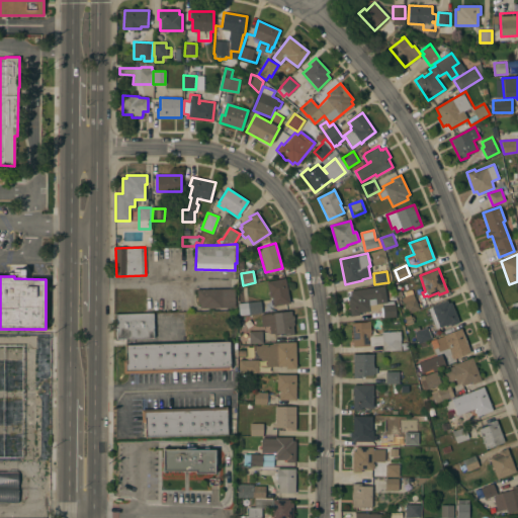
[(285,278),(289,303),(273,306),(272,296),(269,296),(267,281),(285,278)]
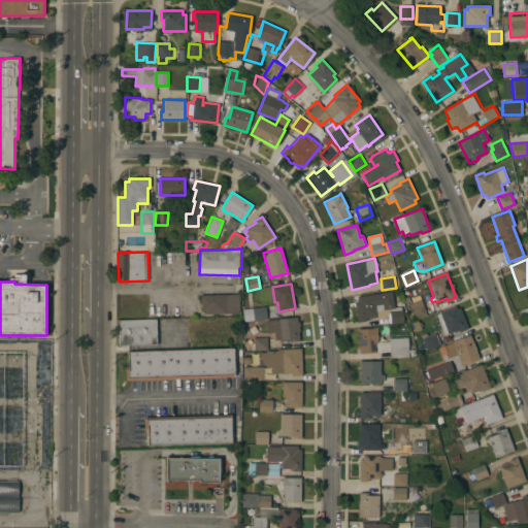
[(392,291),(394,307),(400,306),(401,309),(402,309),(403,321),(391,323),(389,314),(385,316),(366,319),(366,321),(357,322),(354,302),(357,301),(357,296),(392,291)]
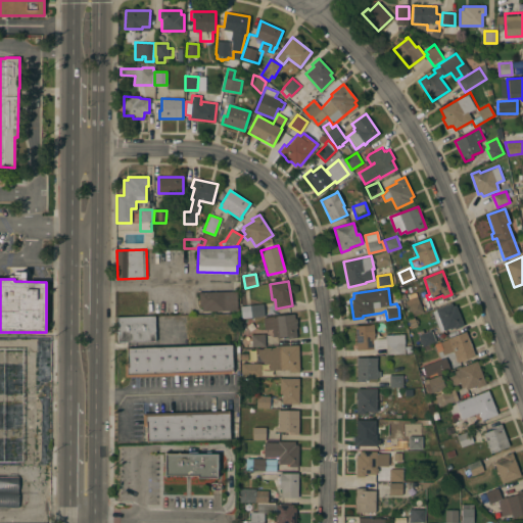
[(237,291),(237,311),(202,311),(202,305),(199,306),(198,292),(237,291)]
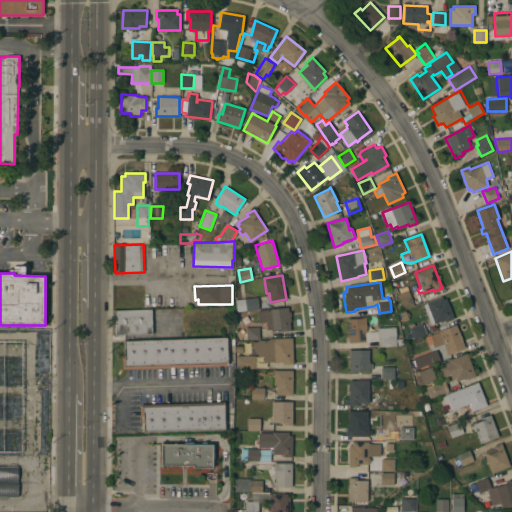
[(408,290),(414,305),(402,310),(396,294),(408,290)]
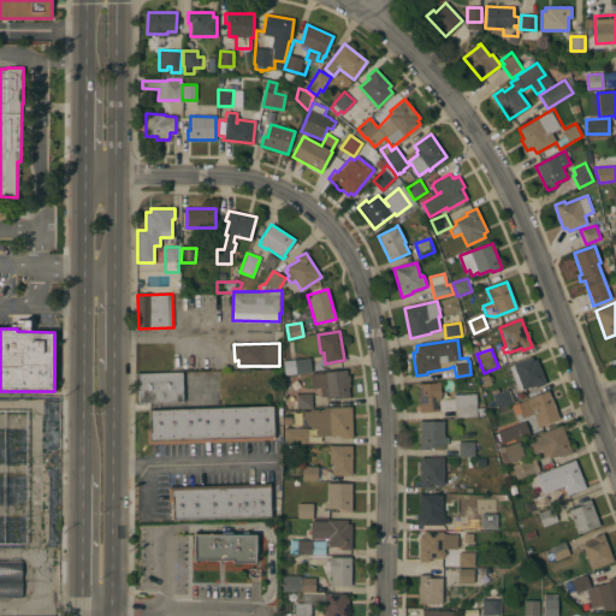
[(546,383),(535,388),(534,384),(519,390),(509,367),(513,365),(513,363),(532,356),(533,360),(537,359),(546,383)]
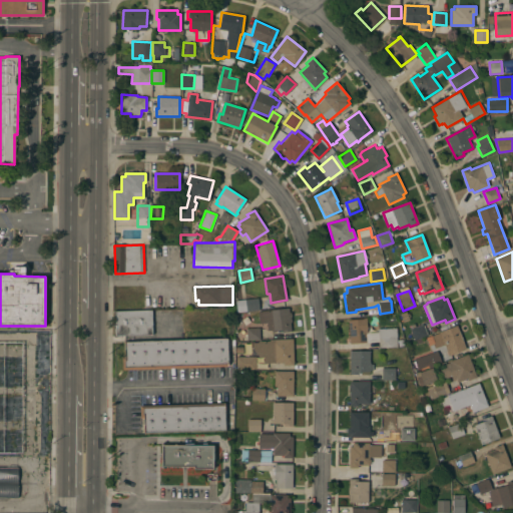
[(258,298),(259,310),(246,311),(244,300),(258,298)]
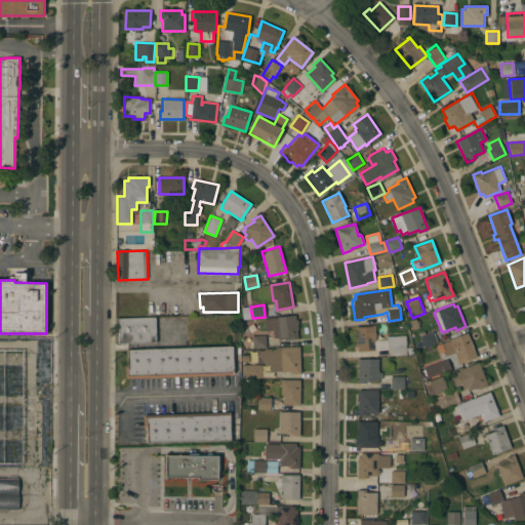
[(296,315),(299,339),(289,340),(289,337),(278,338),(278,337),(274,337),(266,336),(266,348),(252,348),(252,335),(266,335),(264,319),(296,315)]
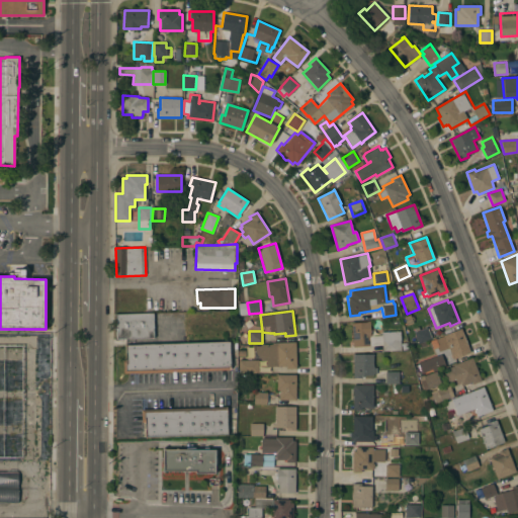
[(115,314),(116,338),(154,338),(153,313),(115,314)]
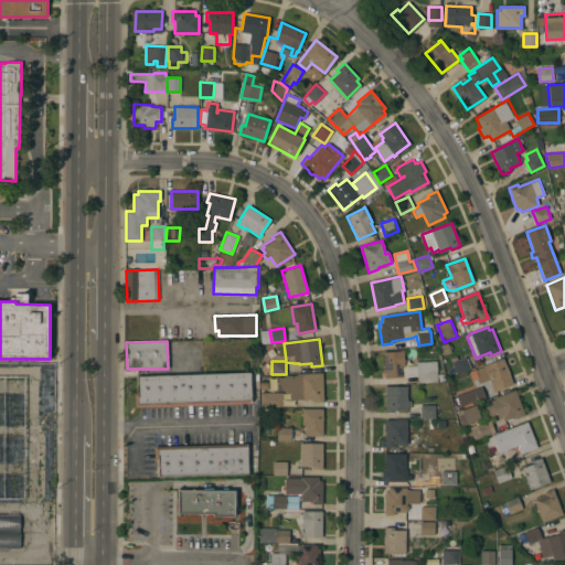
[(437,361),(437,382),(417,382),(417,375),(385,379),(383,352),(403,351),(405,366),(416,365),(416,362),(437,361)]
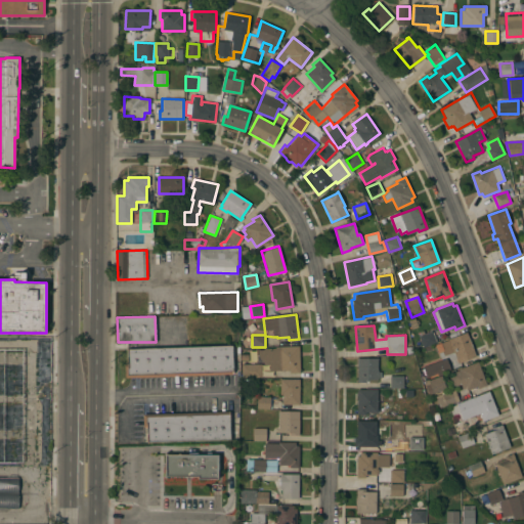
[(419,336),(421,335),(420,332),(423,331),(425,334),(431,331),(436,342),(423,347),(419,336)]
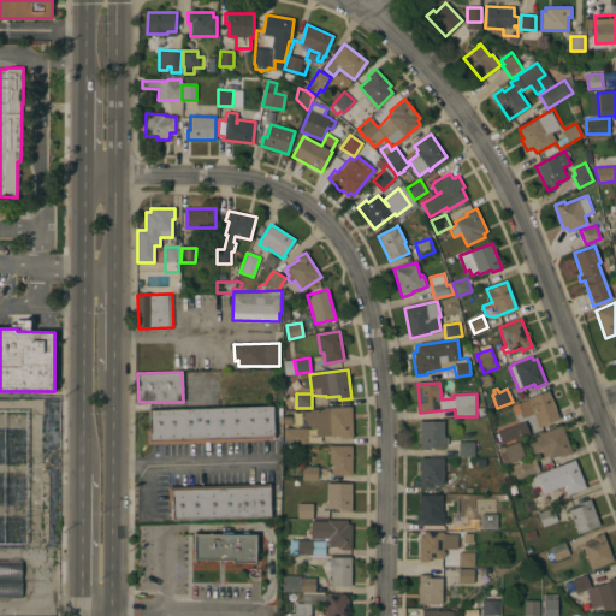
[(549,391),(558,418),(540,425),(537,415),(534,415),(533,412),(522,416),(517,403),(549,391)]
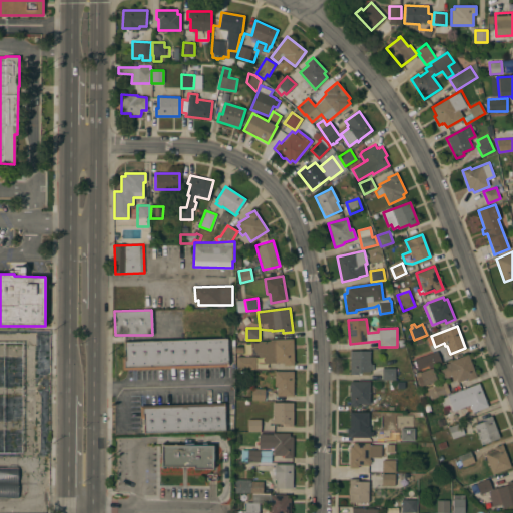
[(227,338),(228,366),(122,370),(122,358),(125,357),(124,342),(227,338)]
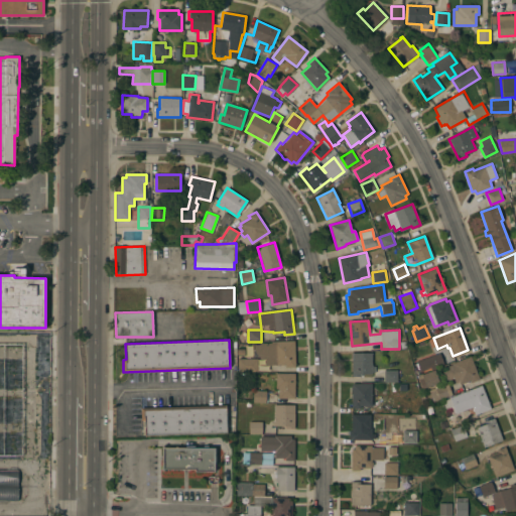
[(295,367),(285,367),(285,364),(265,365),(265,359),(260,359),(260,356),(254,353),(254,345),(259,344),(271,343),(271,342),(294,341),(295,367)]
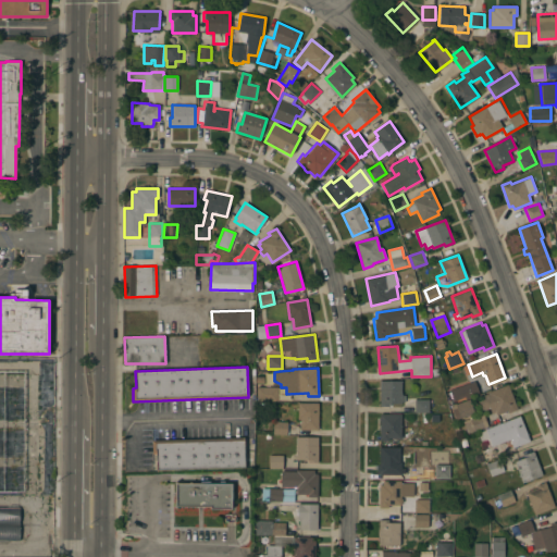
[(380,380),(401,381),(401,395),(405,395),(405,401),(401,401),(401,404),(390,404),(390,406),(380,406),(380,380)]
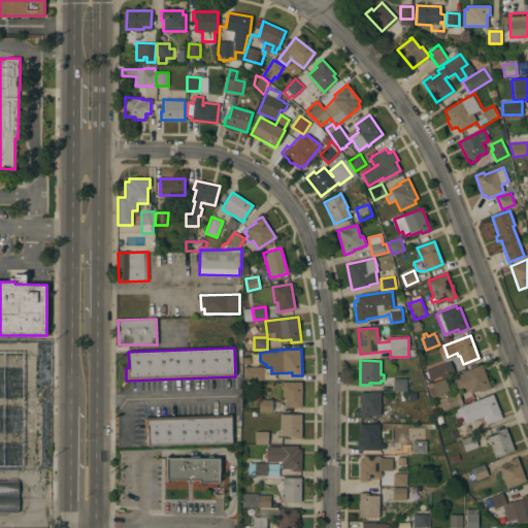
[(450,362),(454,373),(432,382),(428,370),(450,362)]
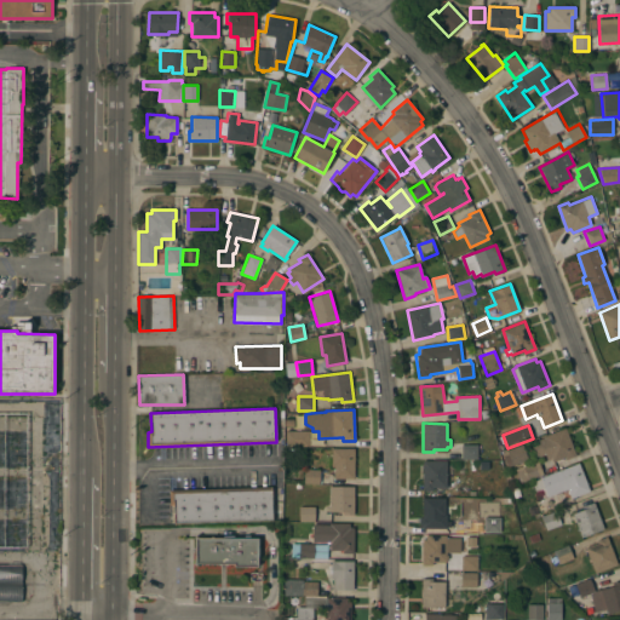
[(577,455),(566,459),(566,457),(552,461),(551,458),(547,459),(545,453),(537,457),(532,442),(544,437),(543,436),(566,428),(577,455)]
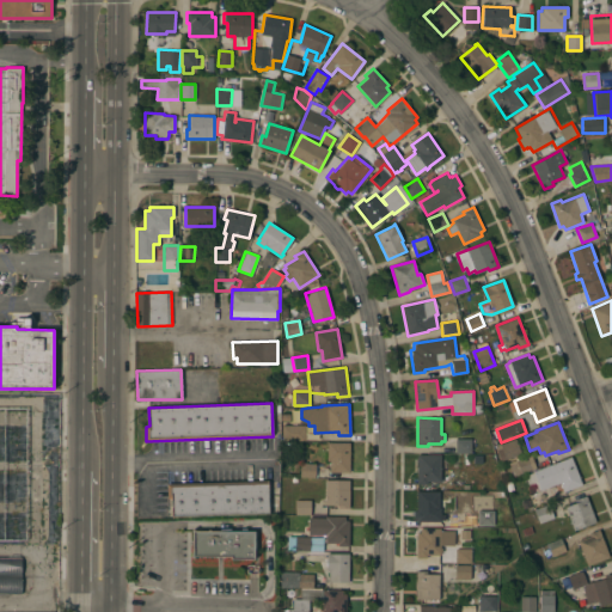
[(305,424),(305,441),(282,441),(282,426),(305,424)]
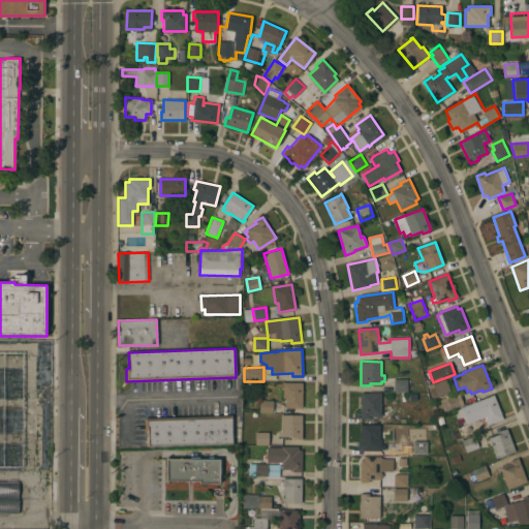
[(407,379),(407,391),(394,392),(394,379),(407,379)]
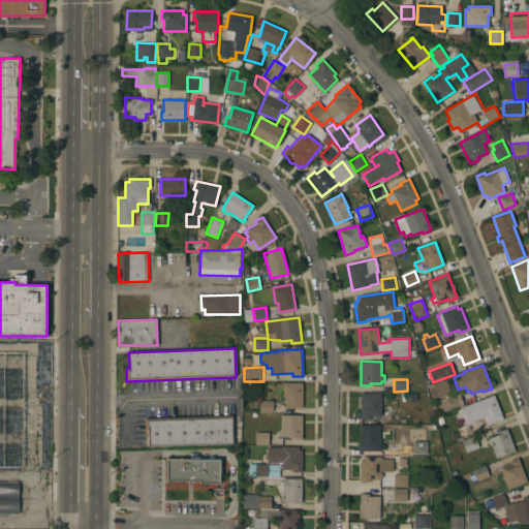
[(433,387),(432,383),(446,379),(450,392),(433,398),(430,389),(433,387)]
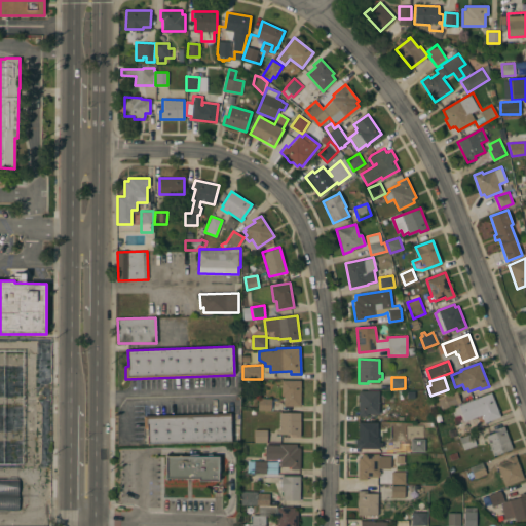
[(301,380),(300,407),(283,406),(284,397),(280,397),(280,380),(301,380)]
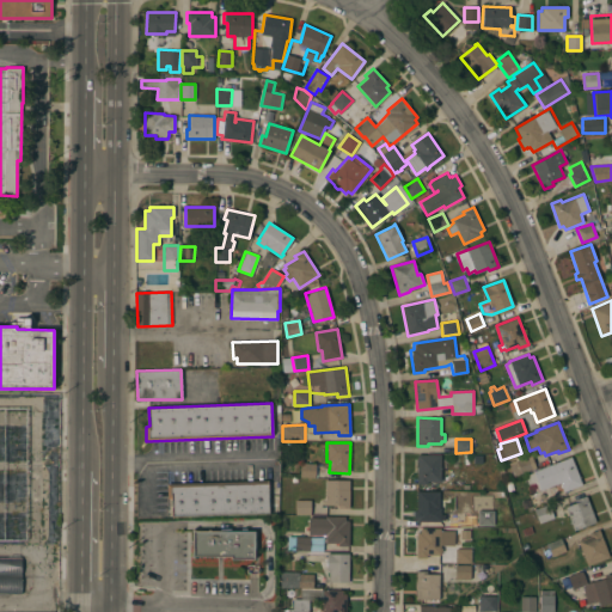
[(417,454),(441,454),(440,481),(427,481),(427,484),(417,484),(417,454)]
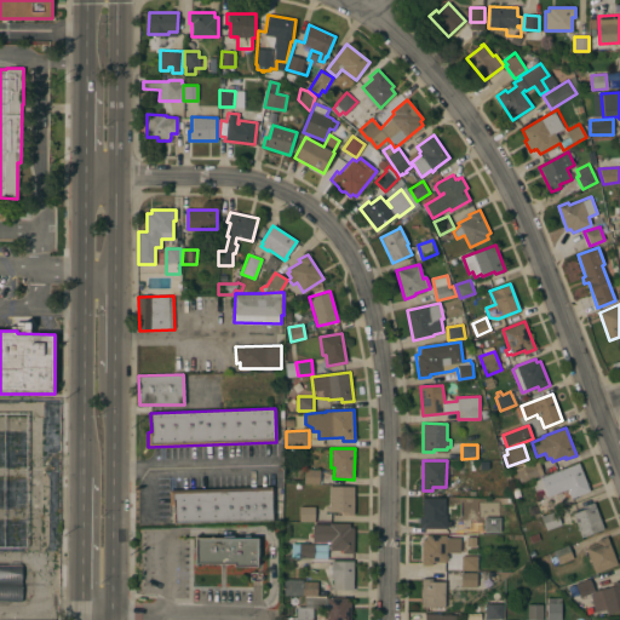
[(521,482),(517,471),(523,469),(523,468),(538,461),(543,474),(521,482)]
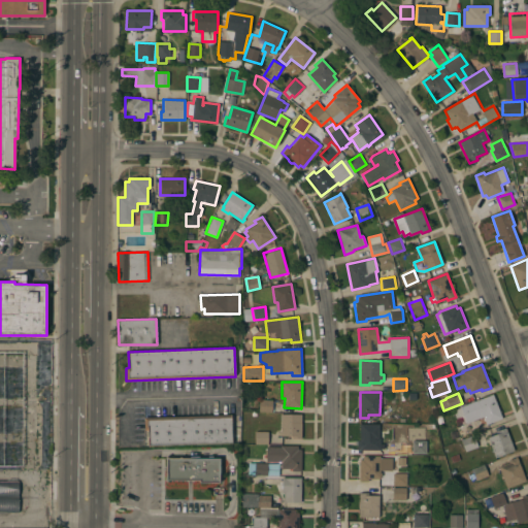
[(493,394),(502,418),(486,424),(483,416),(459,425),(453,409),(493,394)]
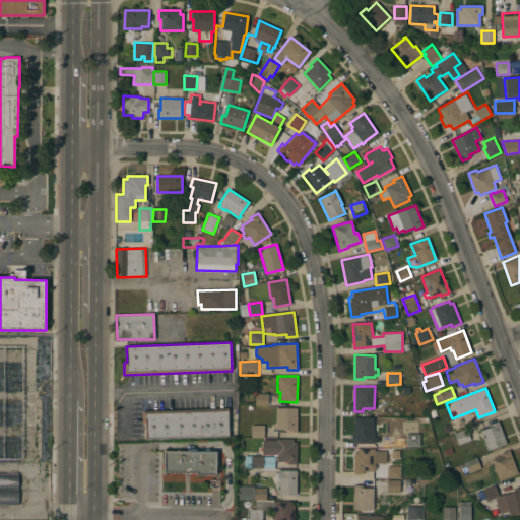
[(268,394),(267,405),(254,404),(255,393),(268,394)]
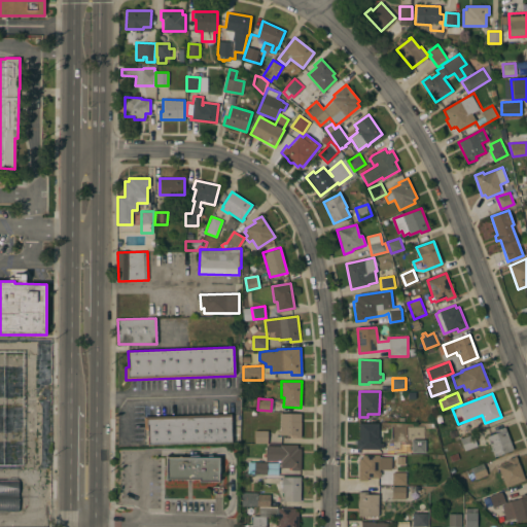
[(301,413),(301,437),(291,437),(291,434),(280,434),(280,433),(278,433),(278,430),(280,430),(280,413),(301,413)]
